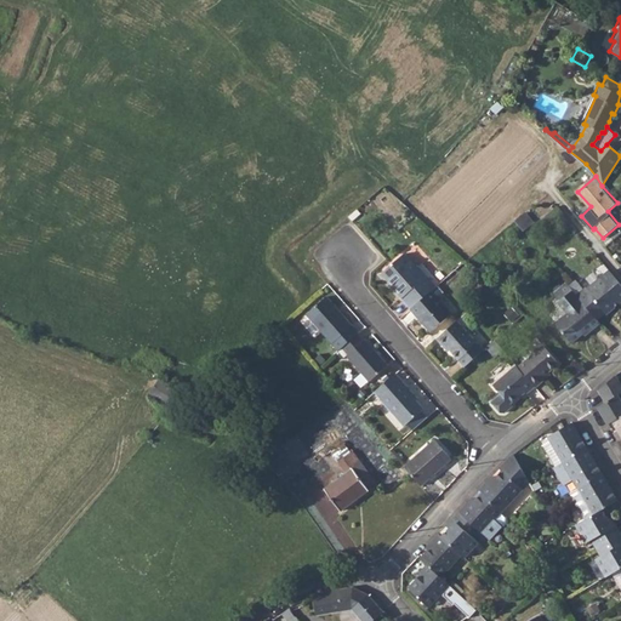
[(535,223),(527,214),(525,215),(534,226),(535,223)]
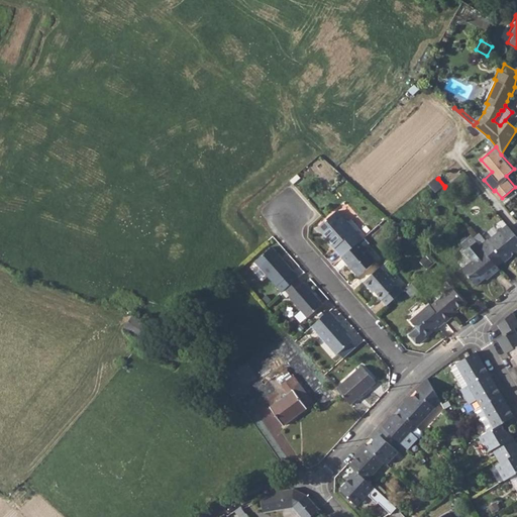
[(444,188),(437,179),(430,184),(437,193),(444,188)]
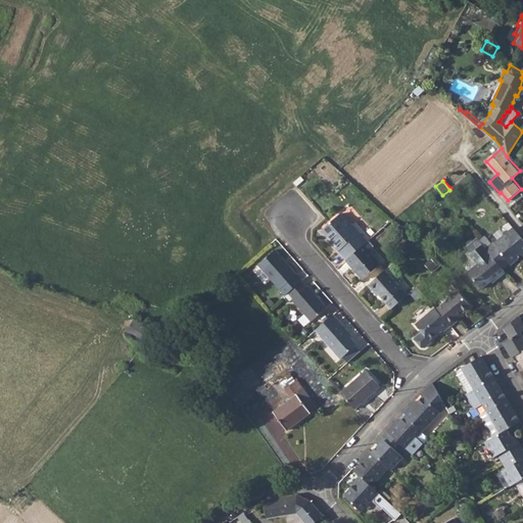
[(321,233),(335,249),(337,248),(340,251),(338,252),(346,262),(364,246),(370,241),(355,224),(351,227),(341,216),(321,233)]
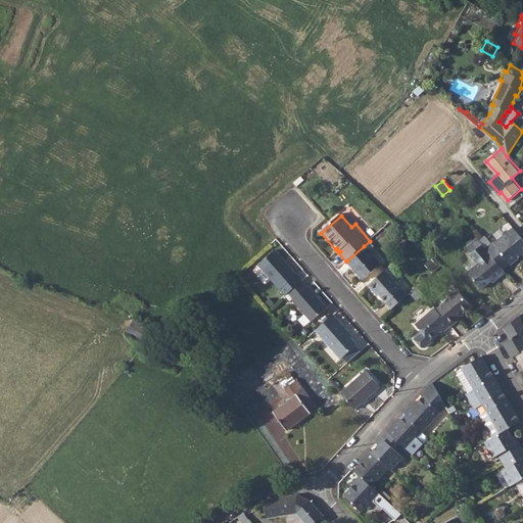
[(487,249),(504,270),(508,267),(510,265),(511,267),(522,256),(522,238),(515,229),(495,245),(494,244),(487,249)]
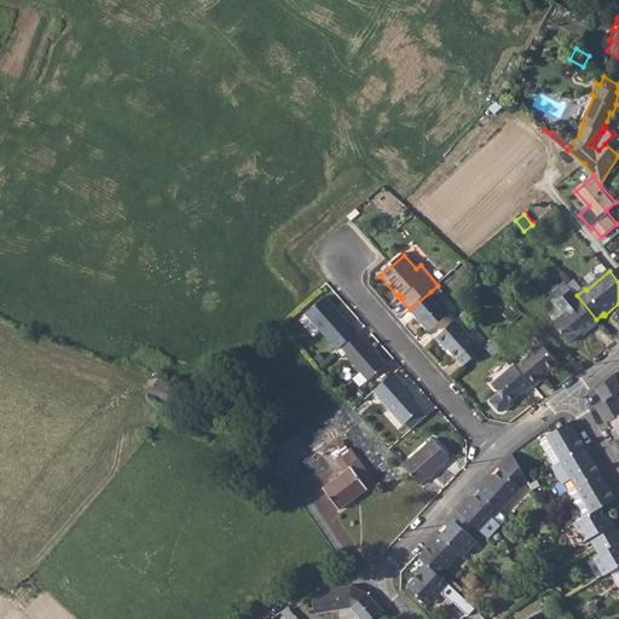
[(596,319),(577,295),(572,290),(566,282),(554,291),(561,300),(557,304),(566,314),(555,324),(570,342),(588,328),(590,330),(600,323),(596,319)]
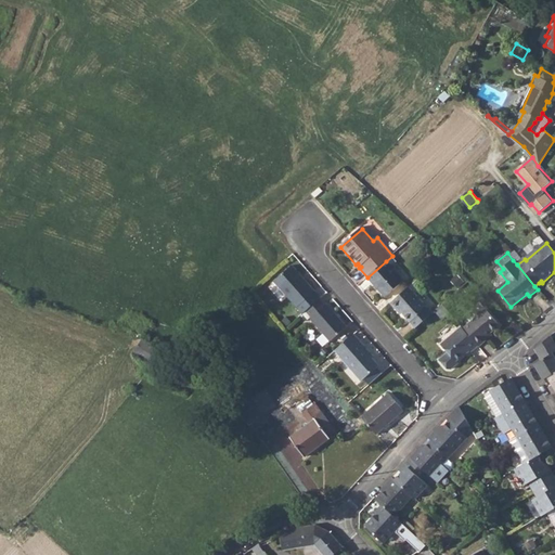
[(368,278),(385,298),(403,282),(386,261),(368,278)]
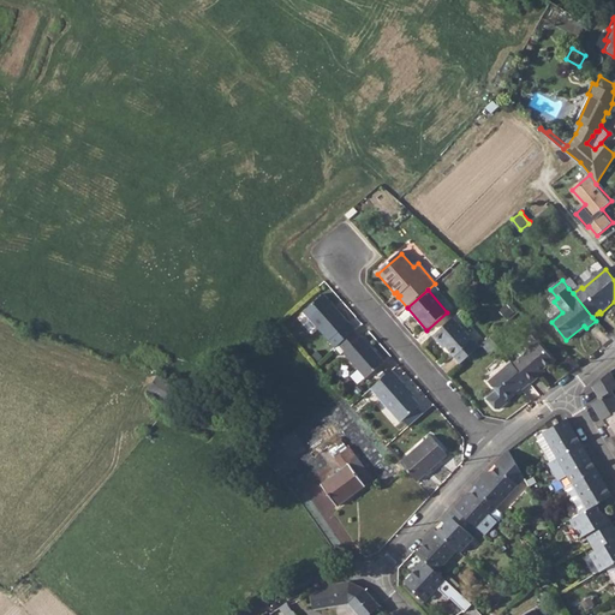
[(324,294),(322,297),(335,312),(338,310),(324,294)]
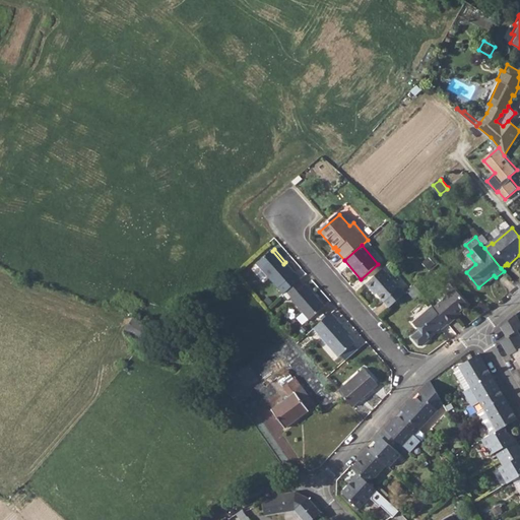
[(301,279),(285,262),(283,264),(272,251),(256,265),(284,295),(287,291),(300,280),(301,279)]
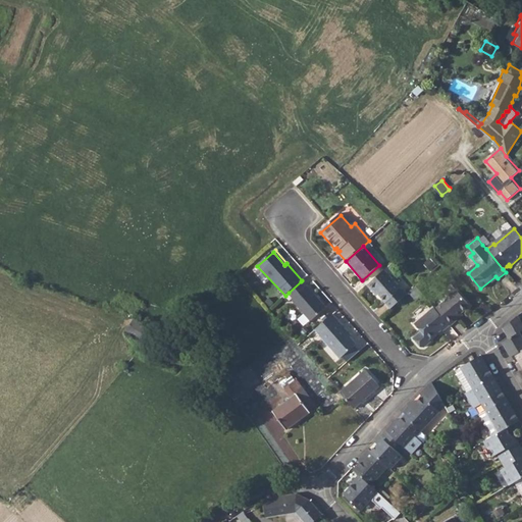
[(406,296),(383,271),(367,286),(372,293),(374,291),(390,309),(406,296)]
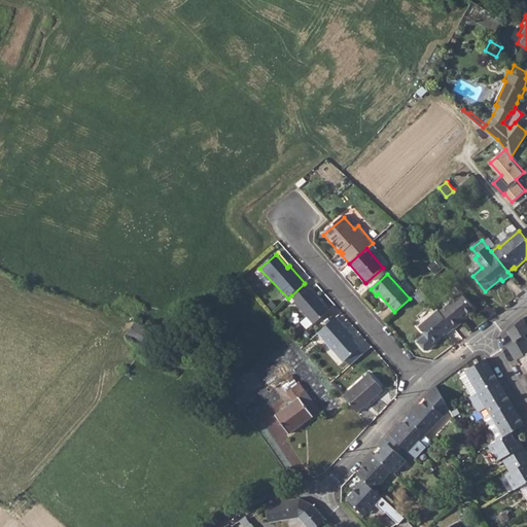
[(304,284),(291,295),(296,301),(294,303),(314,324),(329,311),(310,289),(309,290),(304,284)]
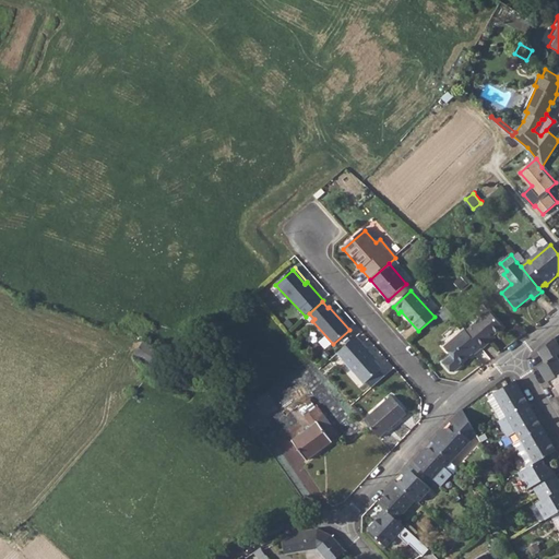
[(448,306),(440,311),(448,320),(454,314),(448,306)]
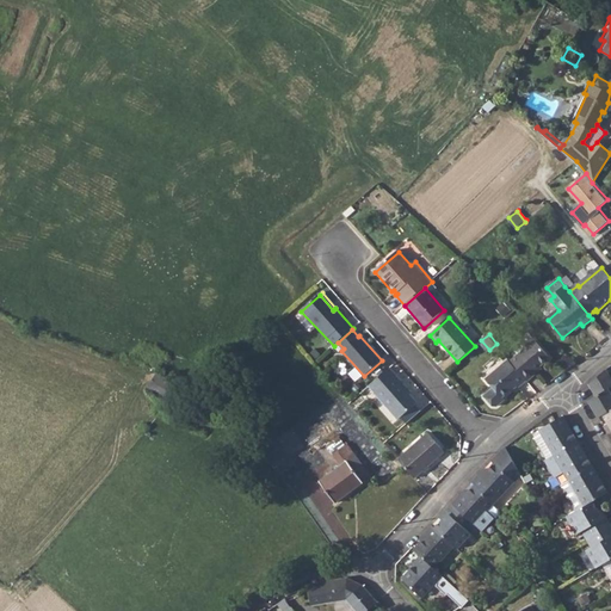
[(529,380),(538,371),(536,369),(542,363),(550,356),(535,340),(511,362),(525,378),(526,377),(529,380)]
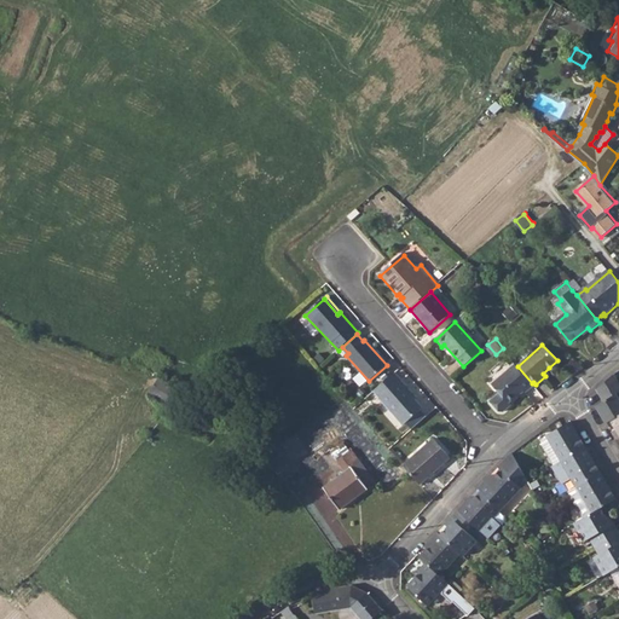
[(515,364),(493,385),(501,393),(491,401),(499,411),(504,411),(512,405),(509,403),(524,391),(526,392),(533,385),(532,383),(518,366),(515,364)]
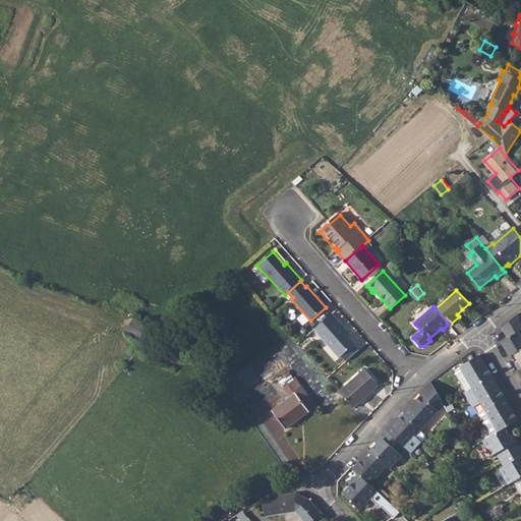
[(348,333),(333,314),(314,331),(340,358),(342,357),(347,363),(360,351),(354,345),(356,344),(347,334),(348,333)]
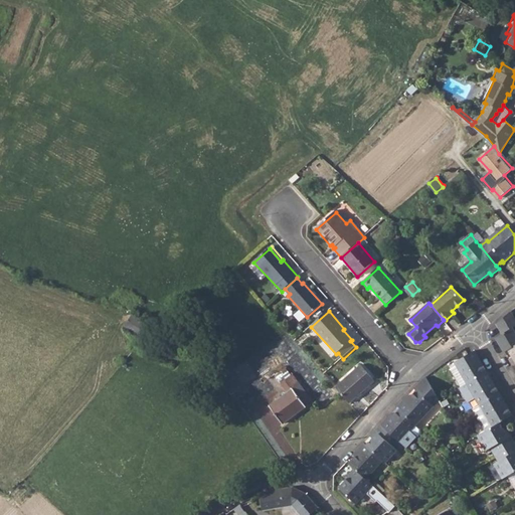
[(503,318),(510,329),(513,328),(514,326),(514,319),(510,312),(503,318)]
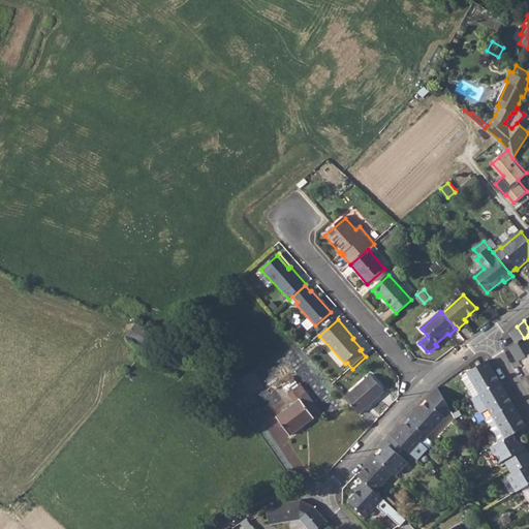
[(522,360),(528,355),(528,340),(527,337),(524,338),(517,327),(509,333),(516,343),(509,347),(519,362),(522,360)]
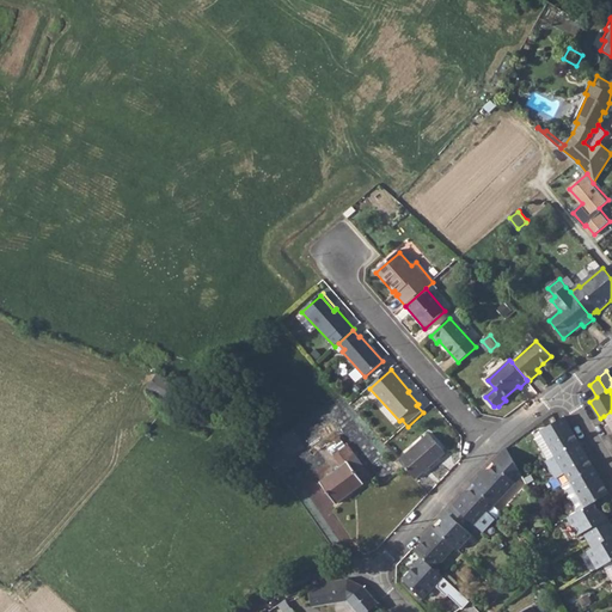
[(580,442),(564,416),(556,421),(540,430),(543,434),(534,439),(546,460),(555,457),(555,456),(580,442)]
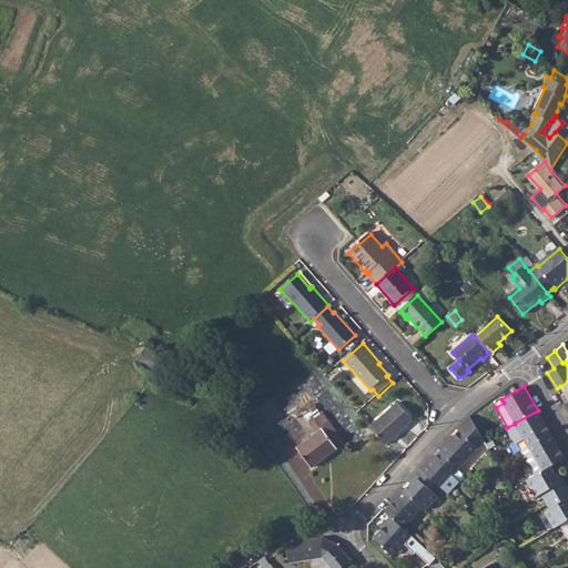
[(372,427),(388,445),(415,419),(399,403),(372,427)]
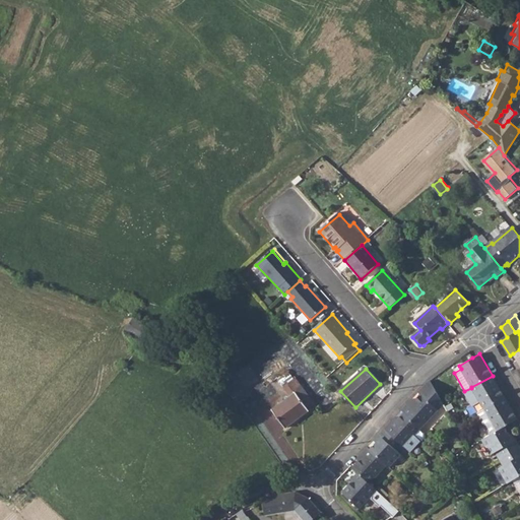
[(505,397),(493,376),(471,387),(484,409),(505,397)]
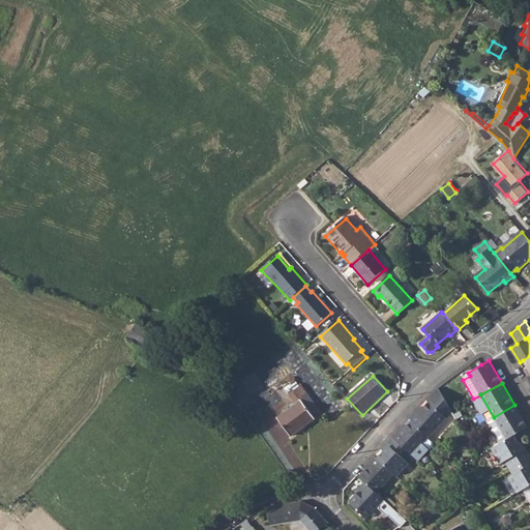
[(277,417),(291,435),(315,417),(313,414),(321,409),(302,384),(289,393),(296,403),(277,417)]
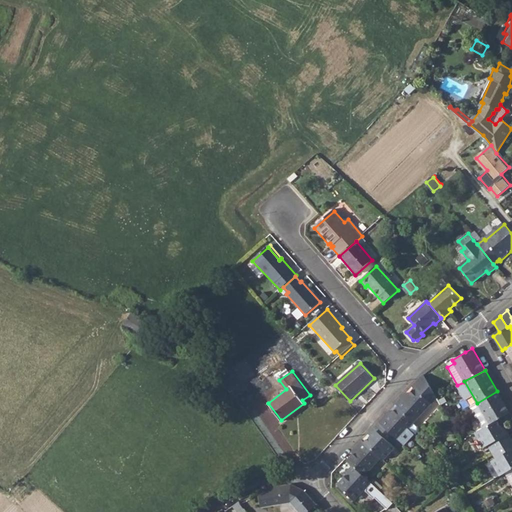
[(464,382),(457,385),(469,407),(477,403),(464,381),(464,382)]
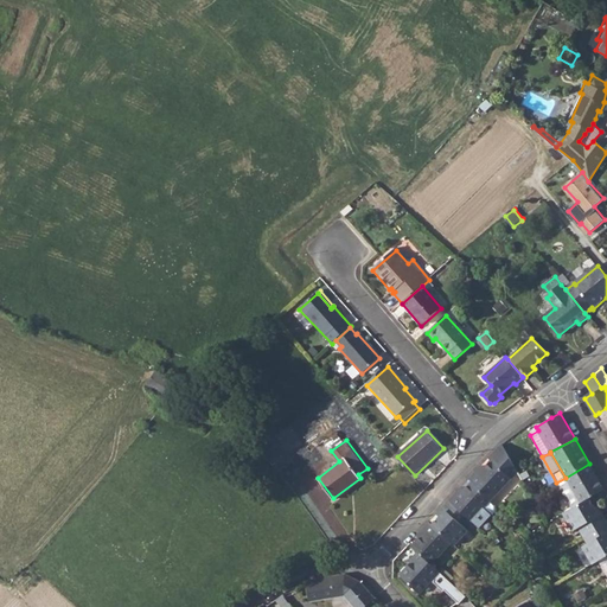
[(511,478),(491,459),(484,467),(478,474),(475,472),(468,479),(471,481),(491,499),(511,478)]
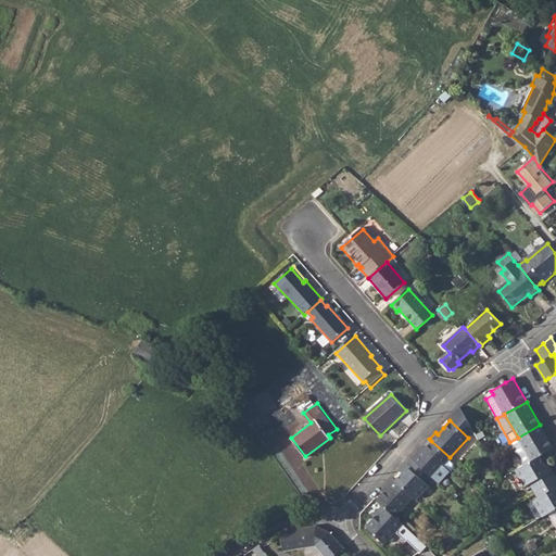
[(554,449),(540,425),(518,438),(531,460),(540,456),(554,449)]
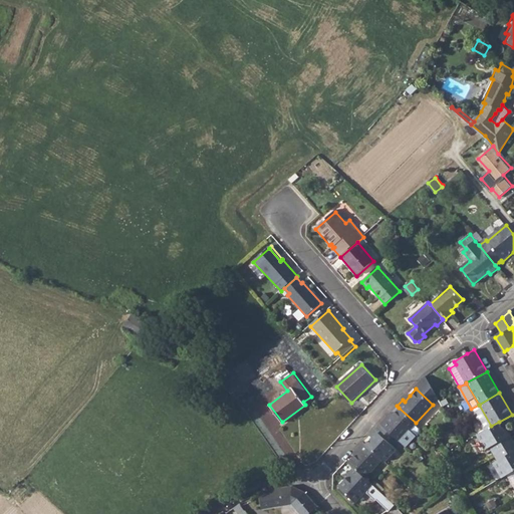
[(479,423),(483,431),(491,426),(479,405),(471,409),(479,423)]
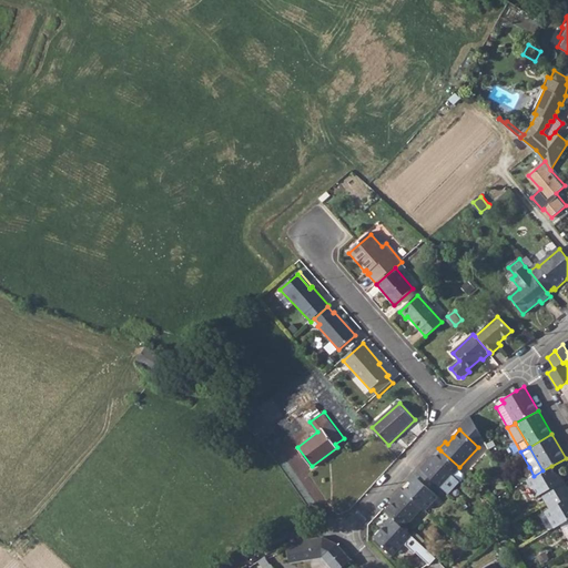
[(439,486),(440,488),(448,494),(459,482),(452,476),(459,467),(440,450),(434,457),(428,464),(426,462),(419,468),(439,486)]
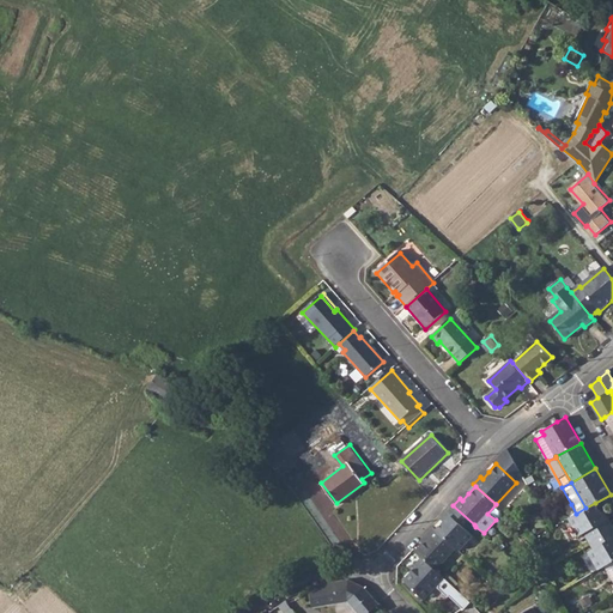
[(588,541),(612,526),(612,525),(607,515),(604,517),(600,513),(595,503),(586,508),(576,514),(568,519),(578,536),(583,533),(588,541)]
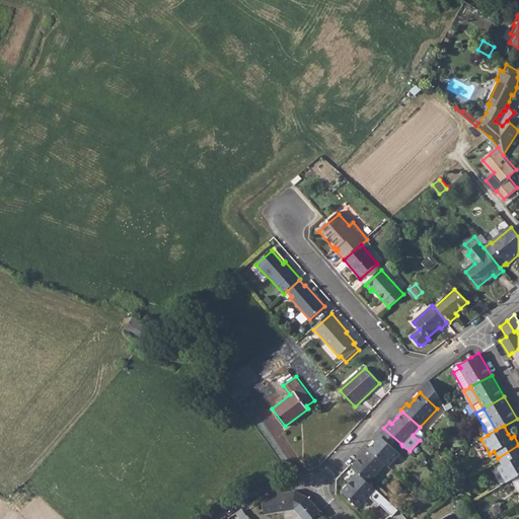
[(477,433),(480,439),(488,435),(484,427),(477,433)]
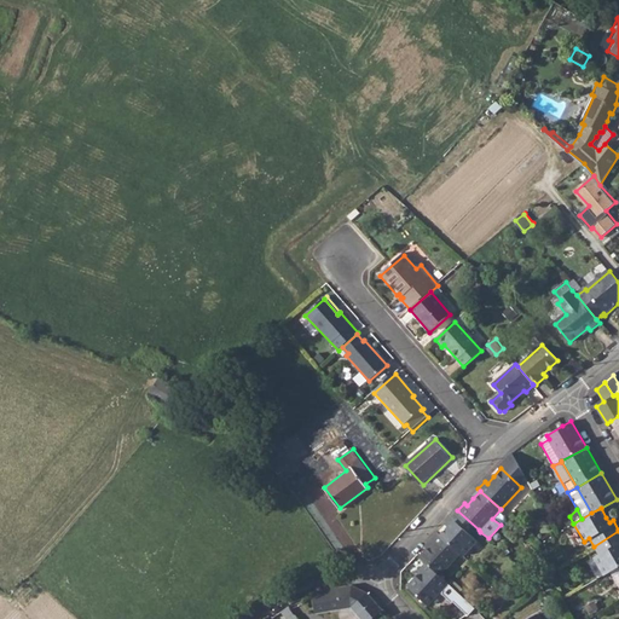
[(473,537),(479,530),(457,510),(449,520),(452,524),(449,527),(447,527),(440,536),(460,554),(463,556),(478,541),(473,537)]
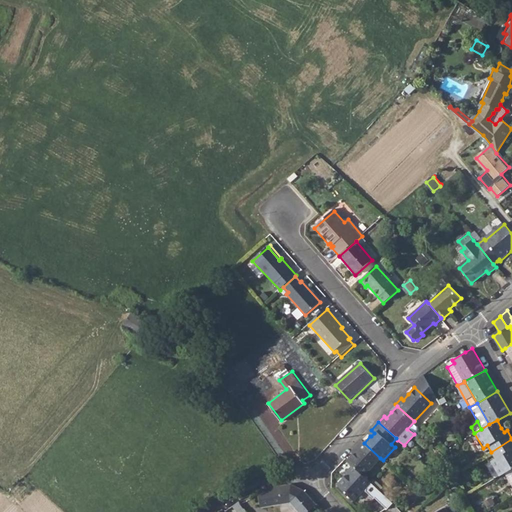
[(511,439),(491,452),(495,458),(491,461),(499,476),(511,468),(511,439)]
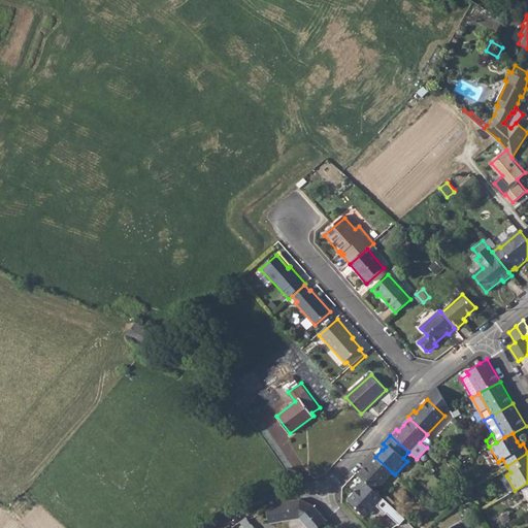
[(375,491),(392,472),(375,457),(372,455),(367,460),(369,462),(364,467),(358,474),(363,480),(375,491)]
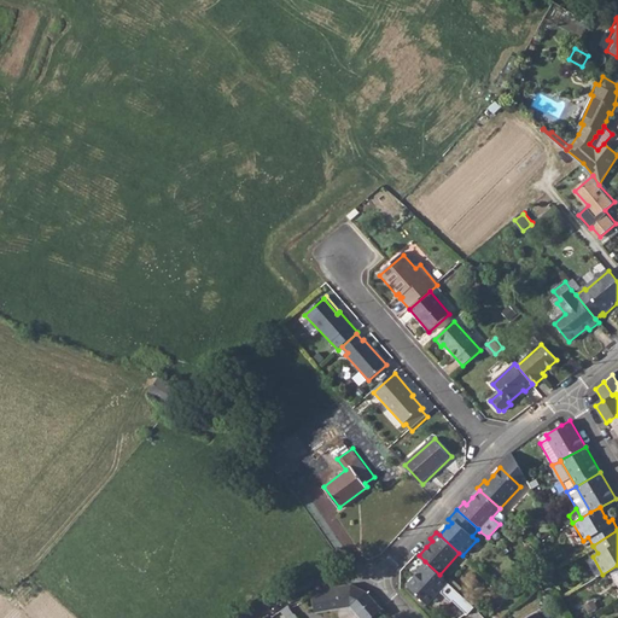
[(442,592),(449,583),(439,575),(425,561),(418,570),(418,573),(408,583),(408,587),(427,604),(441,589),(442,592)]
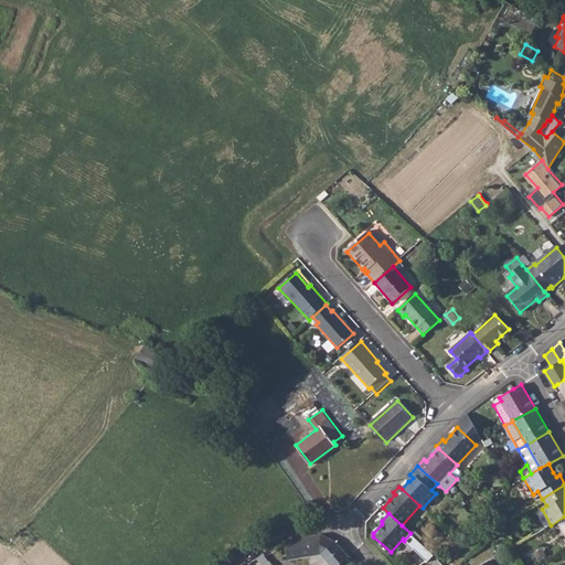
[(326,560),(330,564),(338,564),(339,564),(349,556),(334,539),(321,531),(291,535),(284,537),(287,557),(323,551),(328,557),(326,560)]
